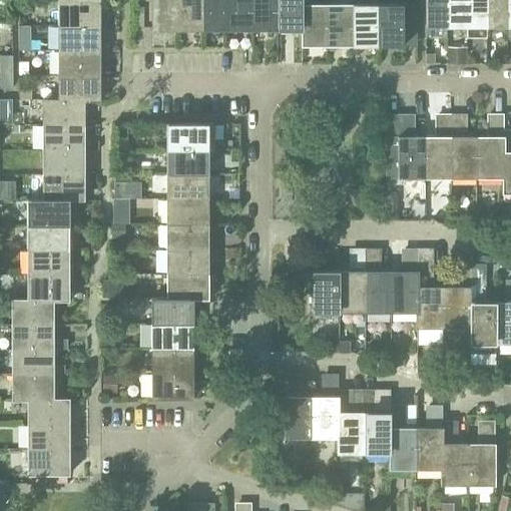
[(152,0),(153,33),(179,33),(179,0),(152,0)]
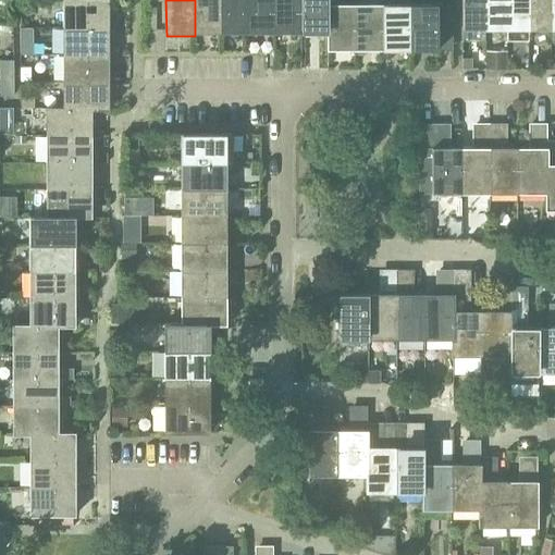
[(222,0),(195,0),(195,36),(222,35),(222,0)]
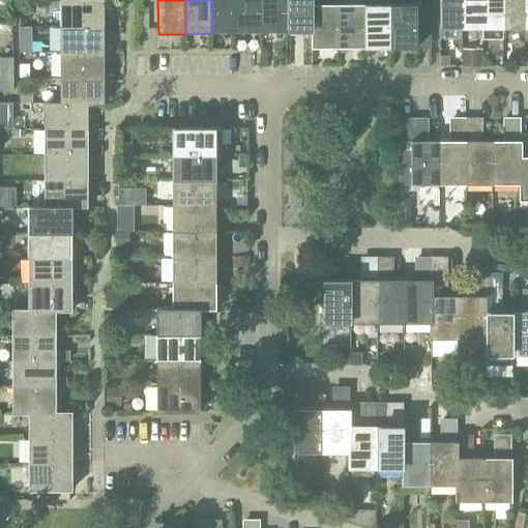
[(211,0),(211,33),(237,33),(236,0),(211,0)]
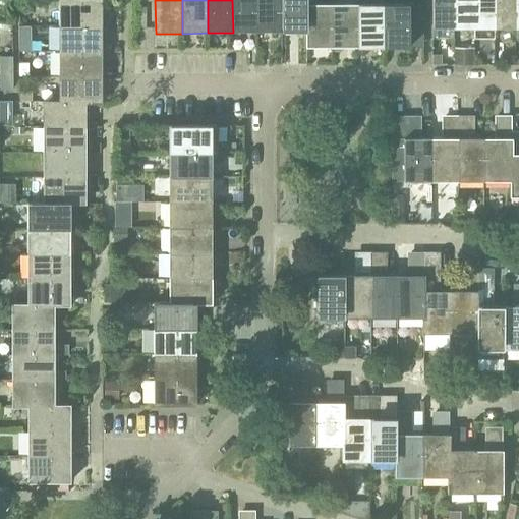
[(232,0),(233,33),(258,33),(257,0),(232,0)]
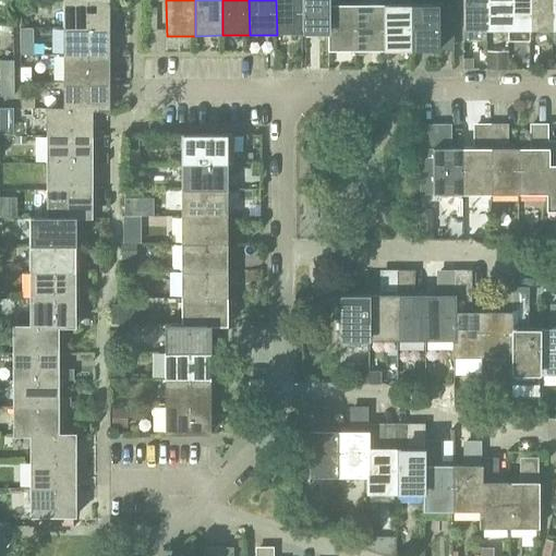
[(303,0),(276,0),(277,35),(304,35),(303,0)]
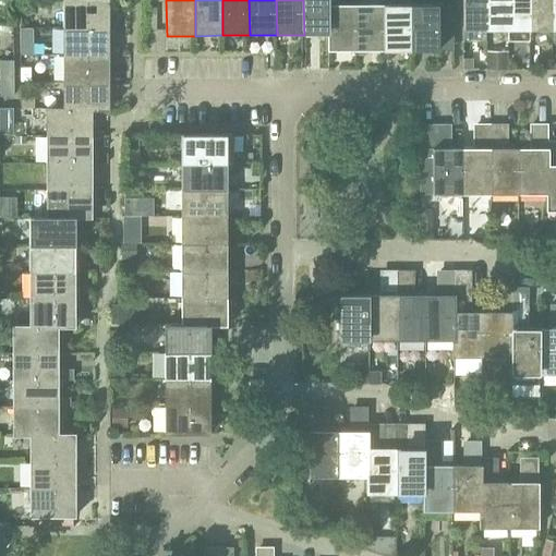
[(303,0),(304,35),(328,35),(330,35),(330,5),(331,5),(330,0),(303,0)]
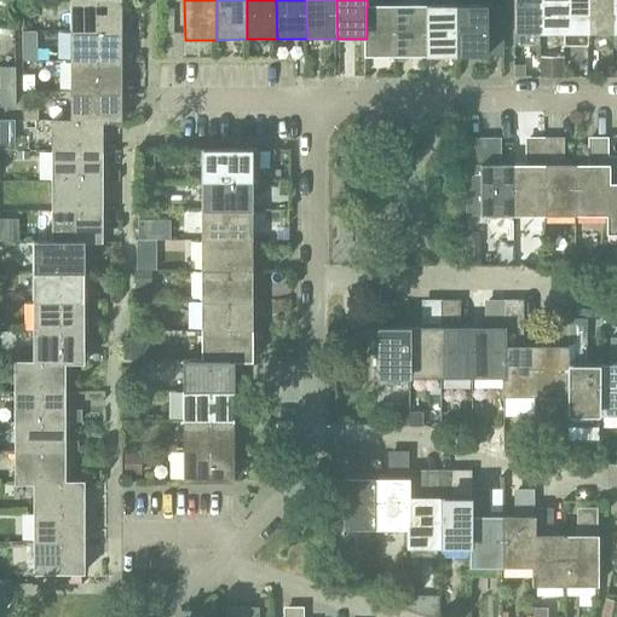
[(367,0),(368,6),(367,6),(367,39),(364,39),(365,58),(398,57),(398,6),(397,6),(396,0),(367,0)]
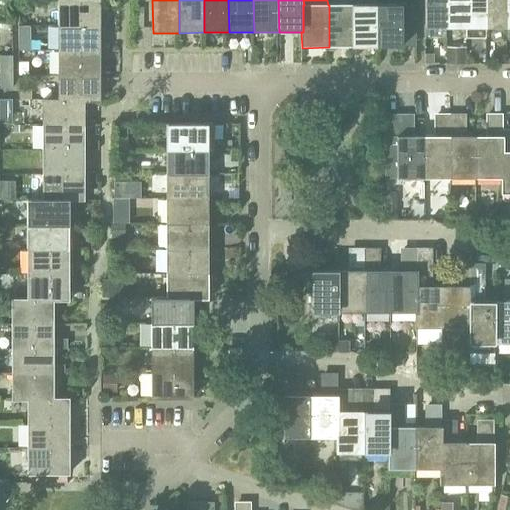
[(426,0),(426,27),(447,27),(447,0),(426,0)]
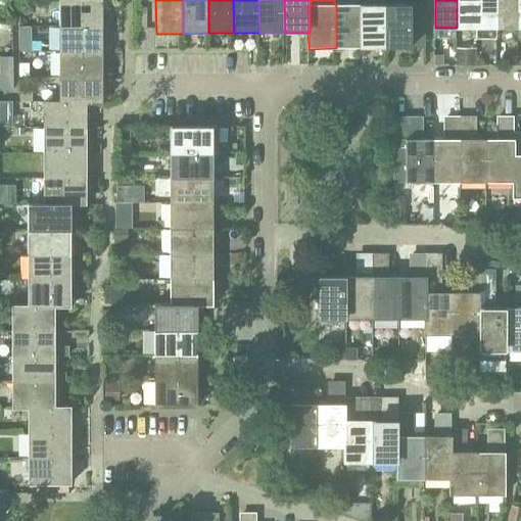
[(476,0),(457,0),(457,28),(477,28),(476,0)]
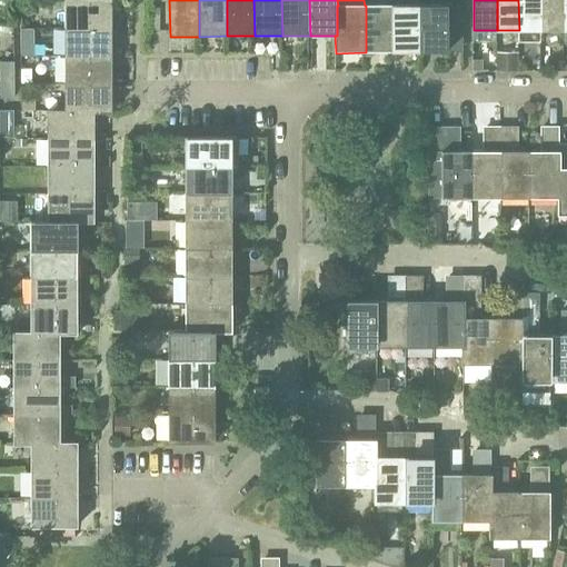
[(541,0),(518,0),(519,30),(520,30),(520,45),(541,43),(541,30),(543,30),(541,0)]
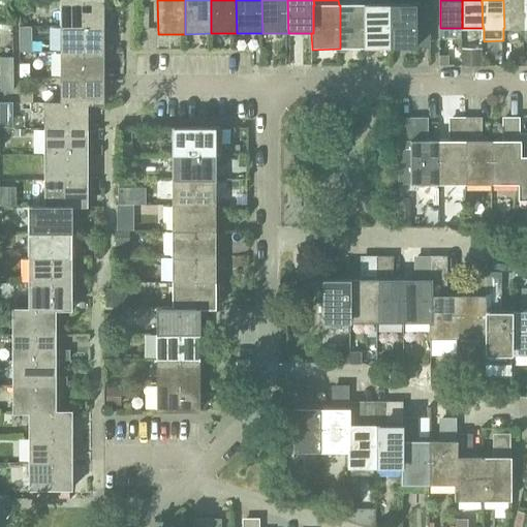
[(524,0),(503,0),(504,28),(525,28),(524,0)]
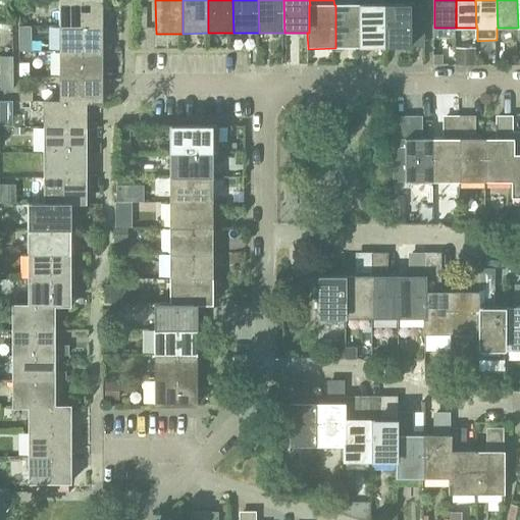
[(60,3),(60,28),(103,28),(103,2),(60,3)]
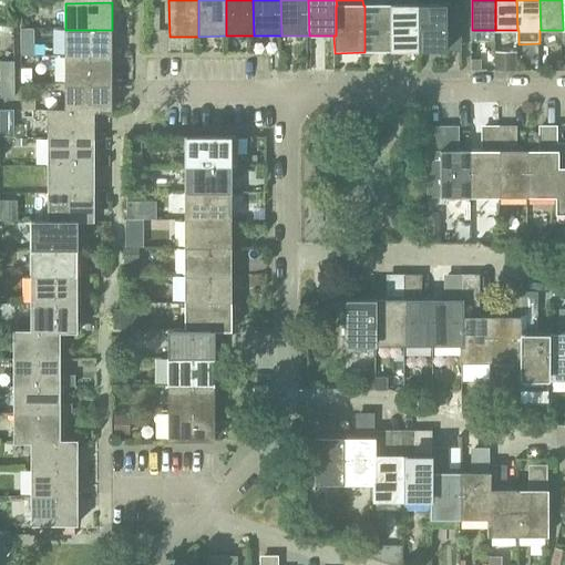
[(392,6),(365,6),(365,52),(373,52),(391,52),(392,52),(392,6)]
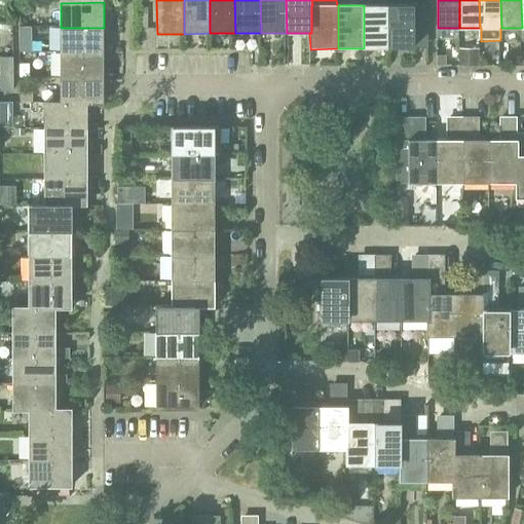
[(388,5),(364,5),(364,48),(370,48),(389,48),(388,5)]
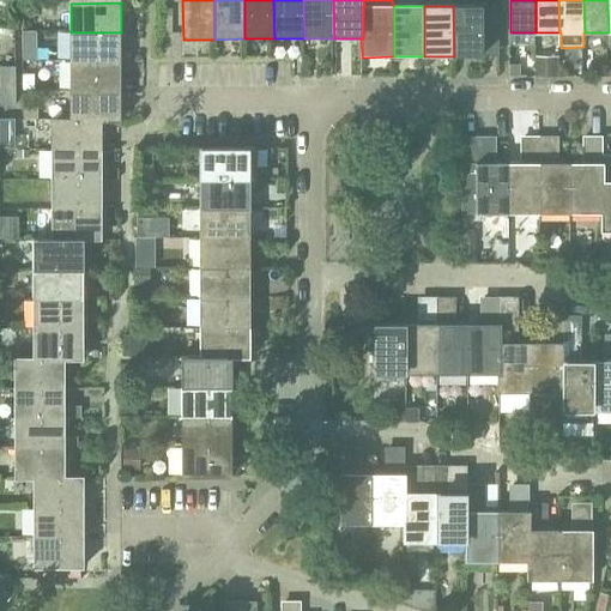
[(453,6),(454,56),(483,56),(483,6),(453,6)]
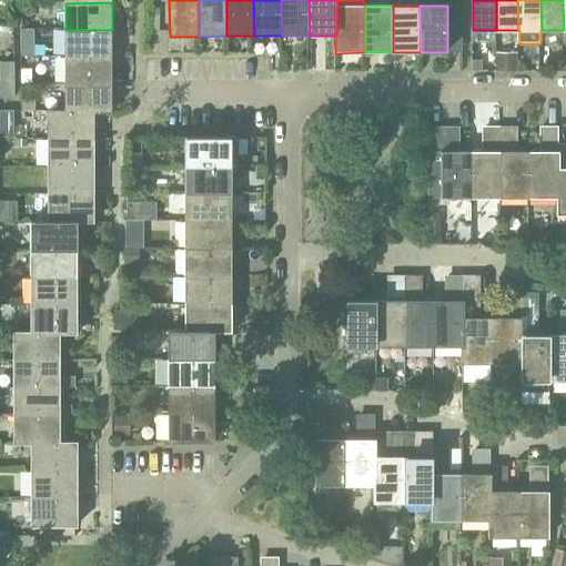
[(161,31),(161,9),(150,9),(150,31),(161,31)]
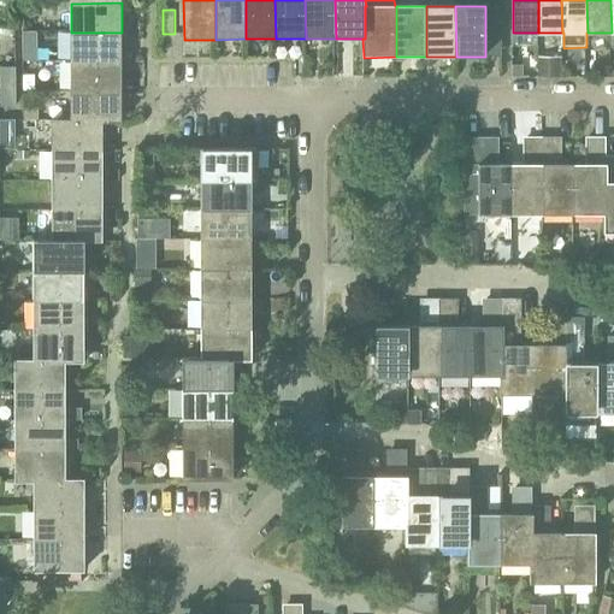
[(122,33),(71,33),(71,62),(122,62),(122,33)]
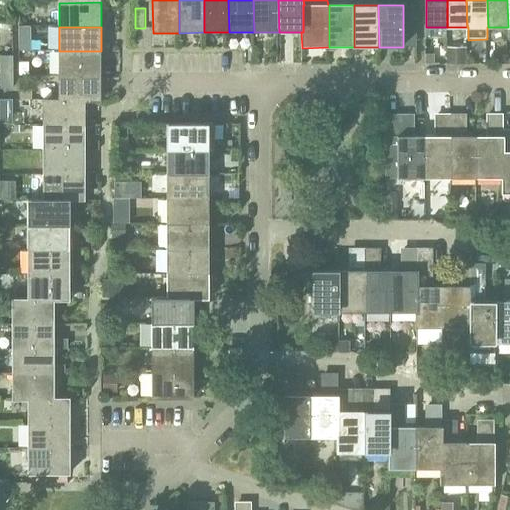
[(20,38),(32,38),(32,28),(20,28),(20,38)]
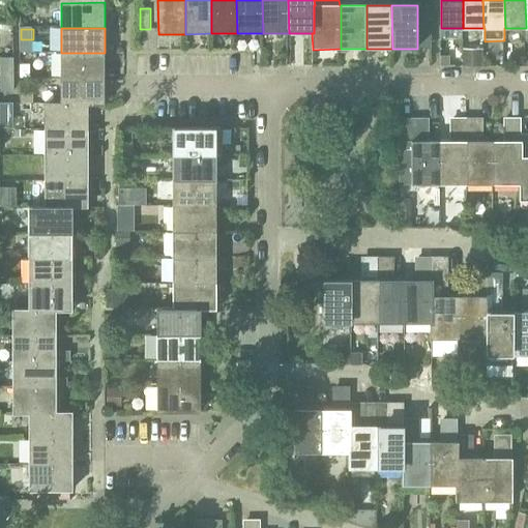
[(464,51),(463,57),(464,68),(484,68),(485,51),(464,51)]
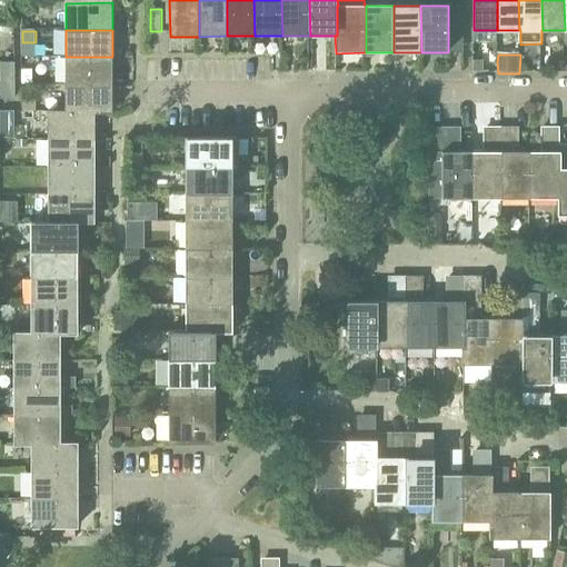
[(112,85),(112,57),(66,57),(66,85),(112,85)]
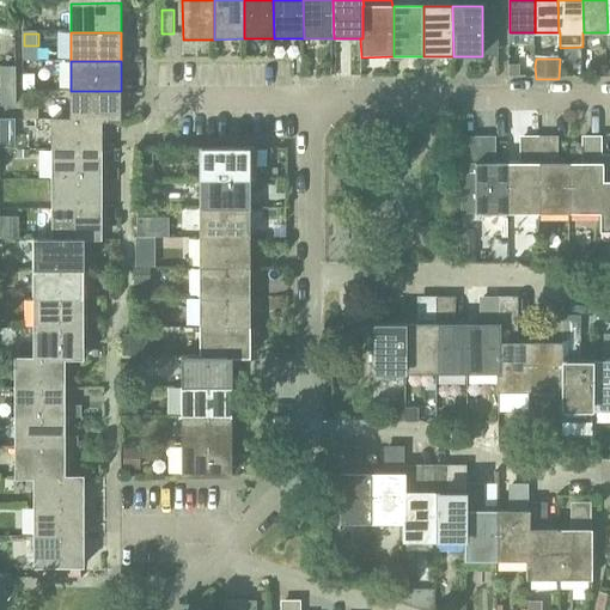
[(520,78),(520,67),(510,67),(510,78),(520,78)]
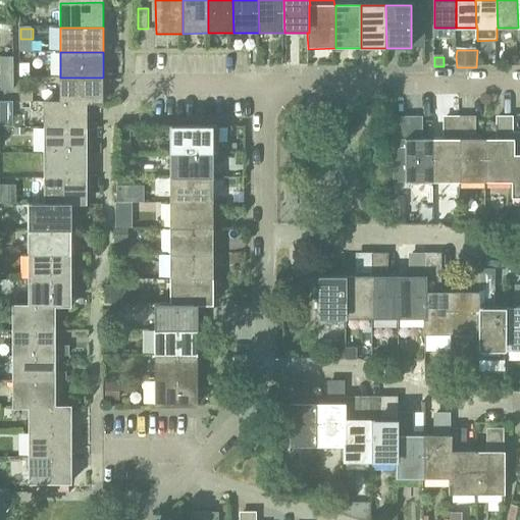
[(31,65),(20,65),(20,78),(31,78),(31,65)]
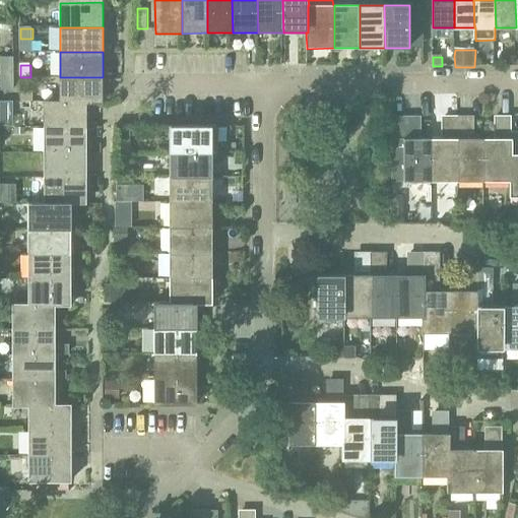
[(60,77),(60,103),(60,104),(86,104),(86,105),(103,105),(103,77),(60,77)]
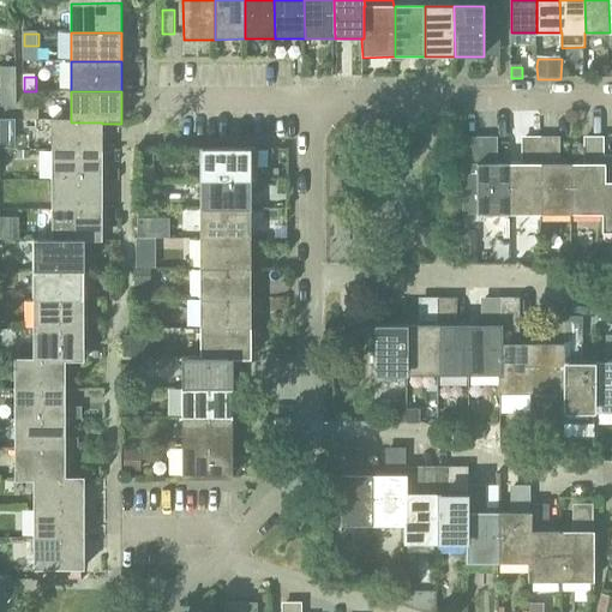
[(17,108),(17,93),(3,93),(3,108),(17,108)]
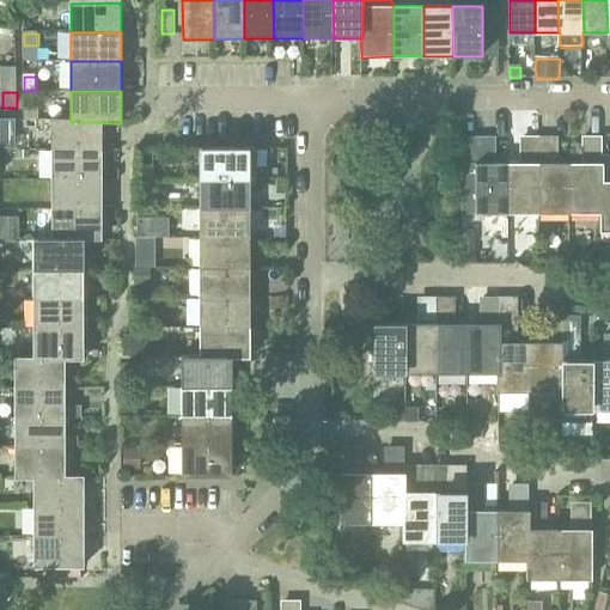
[(25,121),(40,121),(40,109),(25,109),(25,121)]
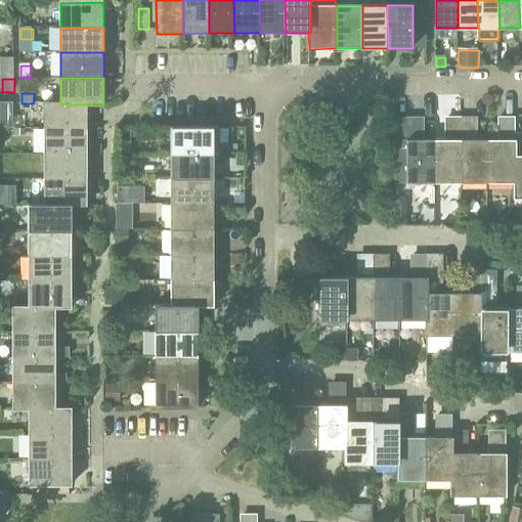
[(15,128),(15,110),(15,103),(0,103),(1,128),(15,128)]
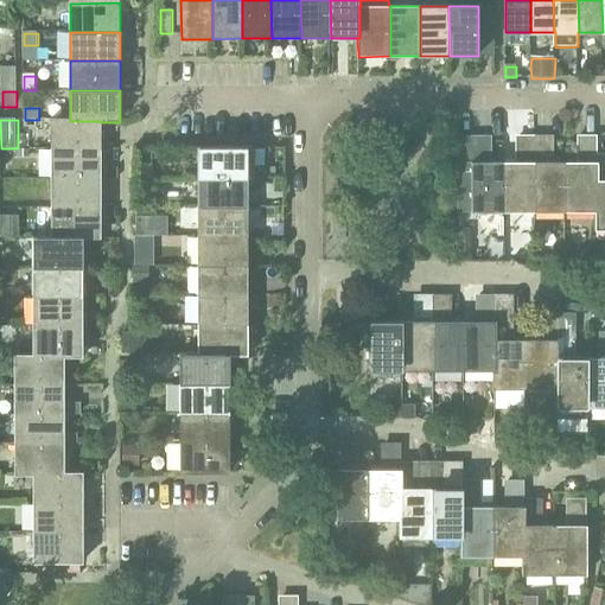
[(70,121),(70,120),(52,120),(52,151),(101,150),(101,122),(101,121),(70,121)]
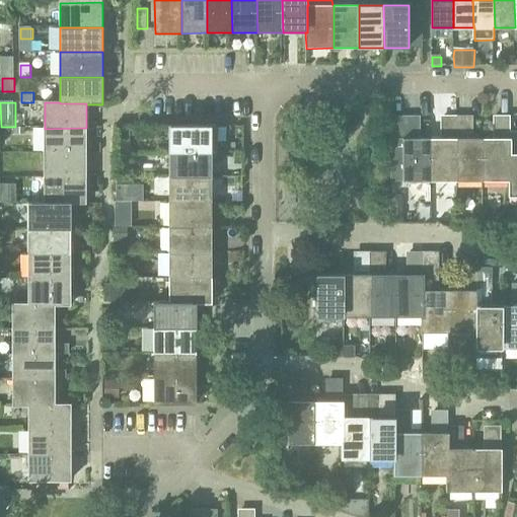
[(499,139),(485,139),(485,180),(510,180),(510,131),(512,131),(511,116),(499,116),(499,139)]
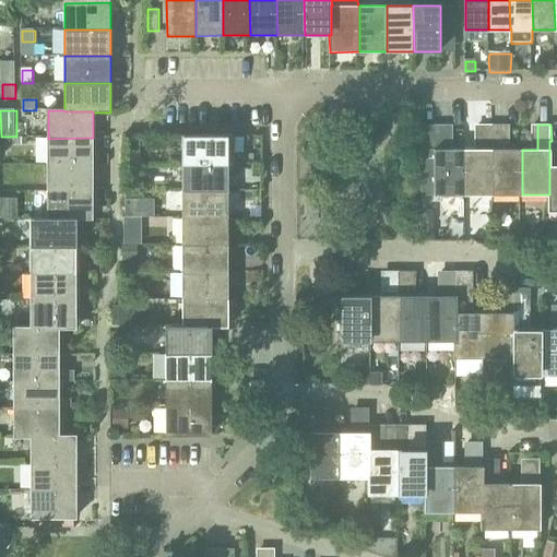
[(435,196),(465,194),(464,150),(450,151),(449,126),(436,126),(437,151),(435,151),(435,196)]
